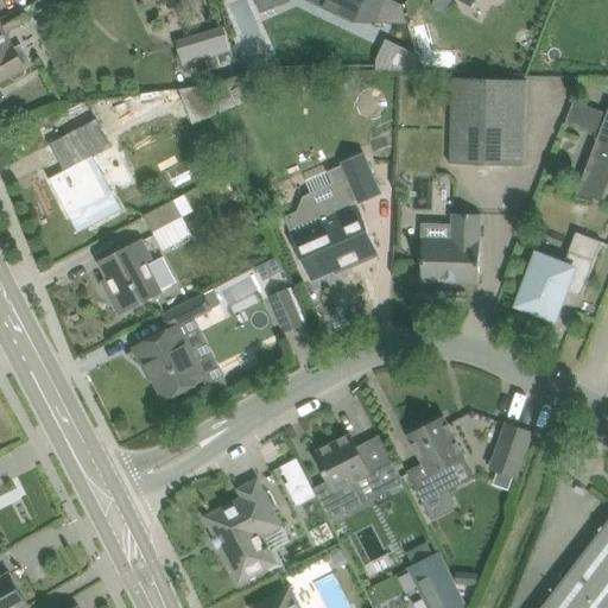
[(260,0),(261,2),(265,0),(314,0),(354,19),(362,0),(260,0)]
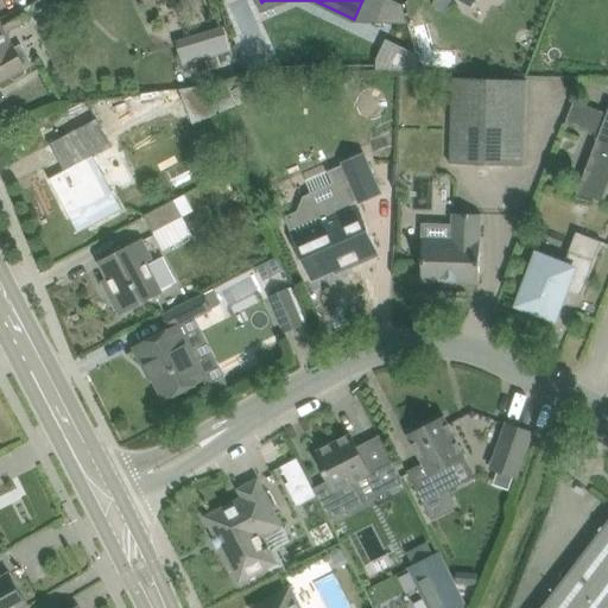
[(393,0),(384,0),(373,24),(407,25),(403,5),(393,0)]
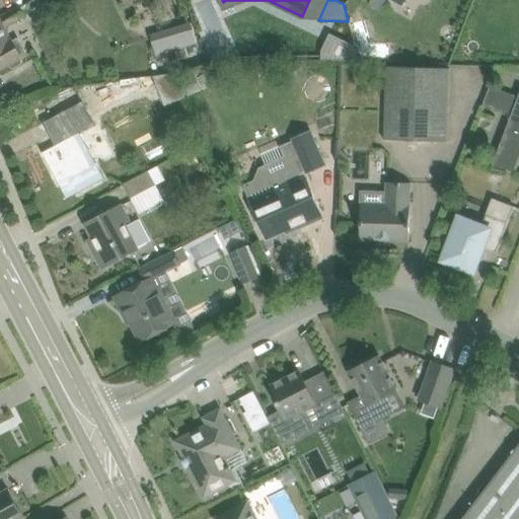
[(0,70),(8,66),(12,69),(21,65),(21,59),(22,58),(20,55),(25,53),(17,38),(12,41),(11,39),(11,40),(5,28),(24,17),(19,7),(0,18),(0,70)]
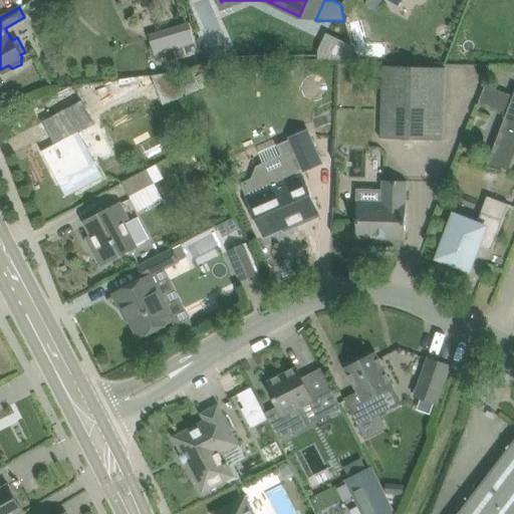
[(189,23),(149,35),(155,55),(195,43),(189,23)]
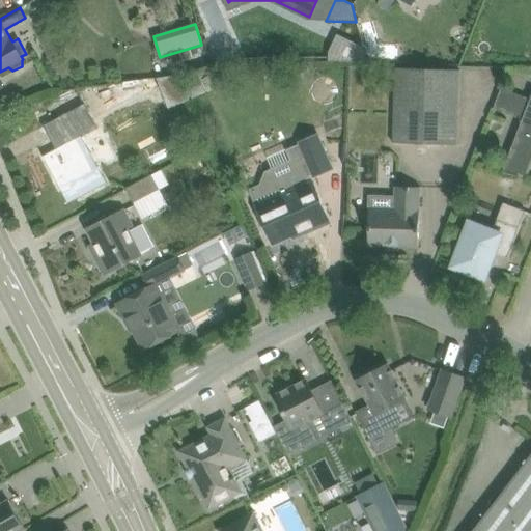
[(457,145),(459,71),(395,67),(393,143),(457,145)]
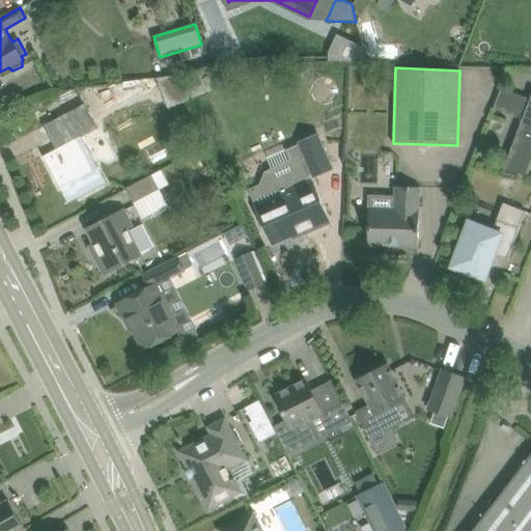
[(179,75),(157,77),(168,107),(189,99),(182,81),(179,75)]
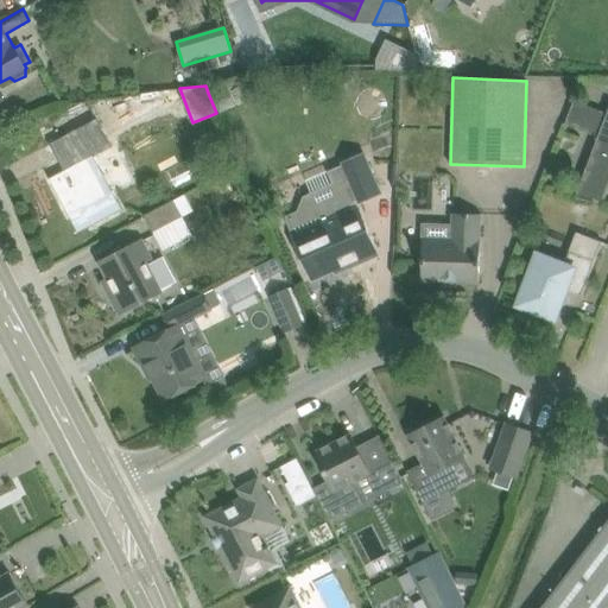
[(226,86),(208,93),(216,113),(234,106),(226,86)]
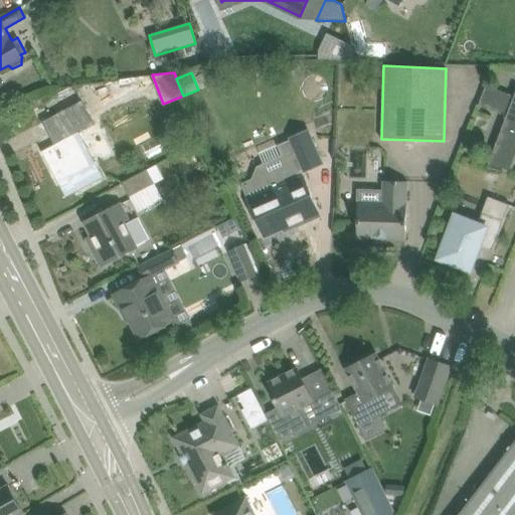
[(486,86),(486,87),(479,106),(507,116),(488,166),(502,171),(503,168),(510,170),(514,156),(514,94),(514,96),(486,86)]
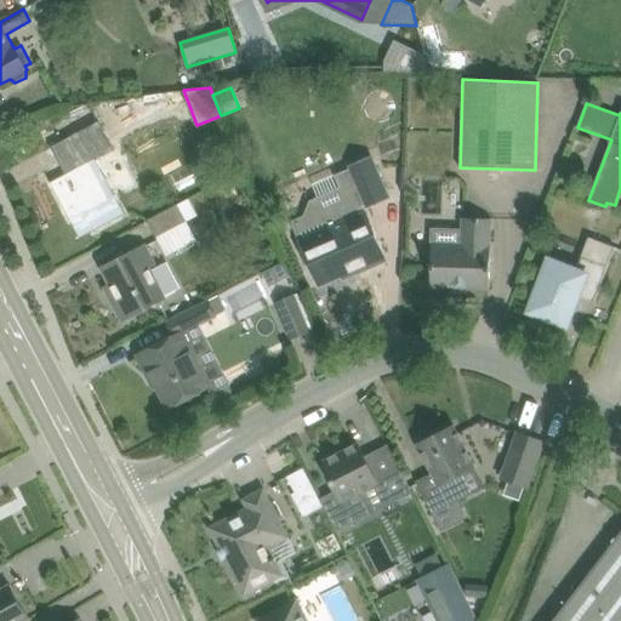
[(74,170),(50,183),(70,220),(80,239),(95,231),(125,215),(114,194),(108,198),(100,183),(107,180),(121,171),(112,152),(114,151),(98,121),(73,135),(81,151),(67,158),(74,170)]
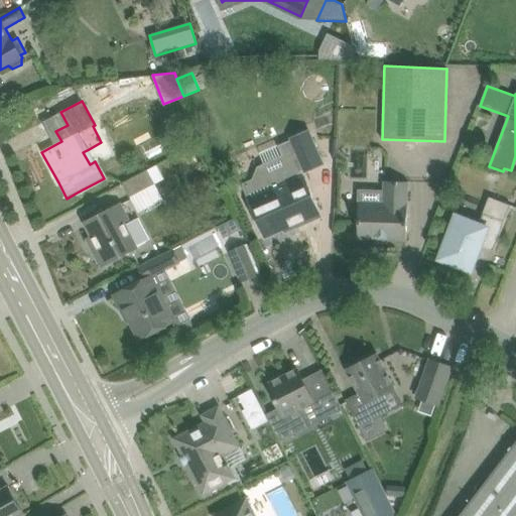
[(274,190),(249,202),(265,238),(292,226),(293,228),(321,216),(304,177),(303,177),(301,171),(304,169),(305,171),(323,164),(308,131),(291,138),(292,140),(278,146),(282,155),(263,164),(274,190)]
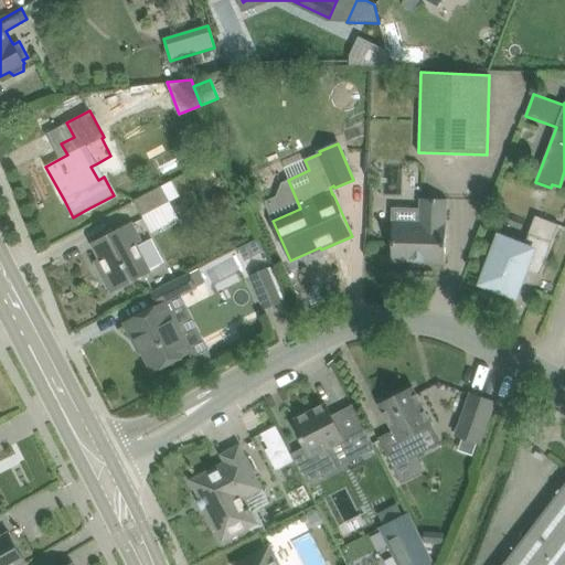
[(142,216),(170,202),(161,185),(134,200),(142,216)]
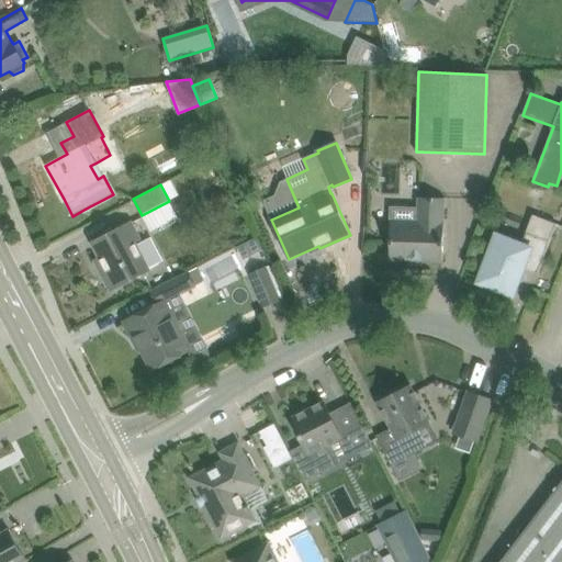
[(391,221),(391,237),(390,259),(444,261),(444,239),(445,224),(444,224),(445,199),(418,198),(418,221),(391,221)]
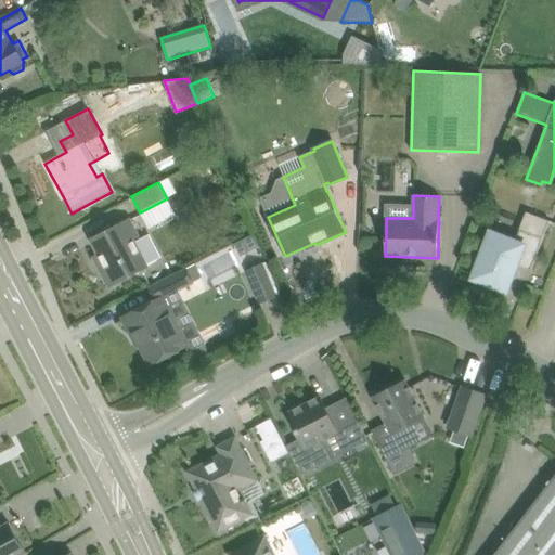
[(483,245),(480,244),(479,249),(478,254),(476,259),(474,263),(475,263),(479,265),(474,279),(506,292),(517,265),(532,270),(550,221),(527,213),(515,242),(491,232),(486,246),(483,245)]
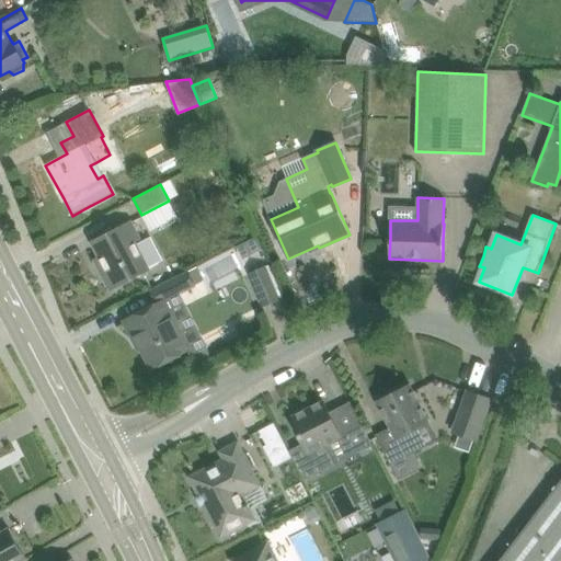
[(130,222),(112,232),(92,242),(106,268),(101,272),(111,289),(149,270),(148,267),(158,262),(160,258),(150,239),(145,238),(135,243),(134,241),(139,238),(130,222)]
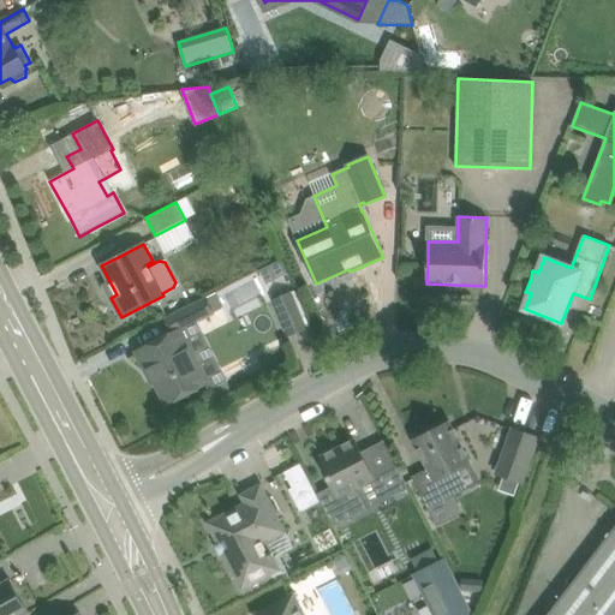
[(278,262),(258,272),(266,286),(285,276),(278,262)]
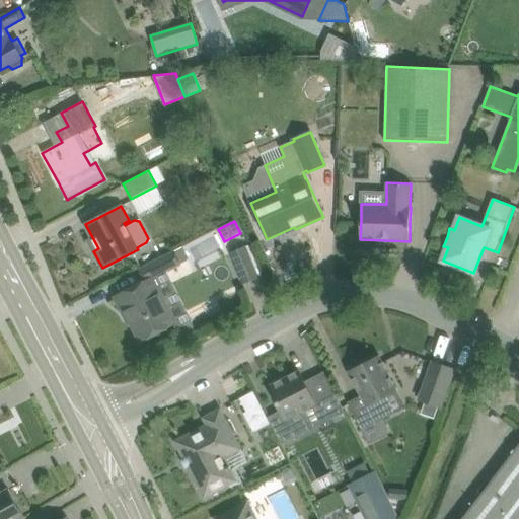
[(135,287),(117,296),(140,341),(174,323),(165,305),(152,280),(180,265),(179,263),(187,258),(181,247),(174,251),(139,269),(146,282),(135,287)]
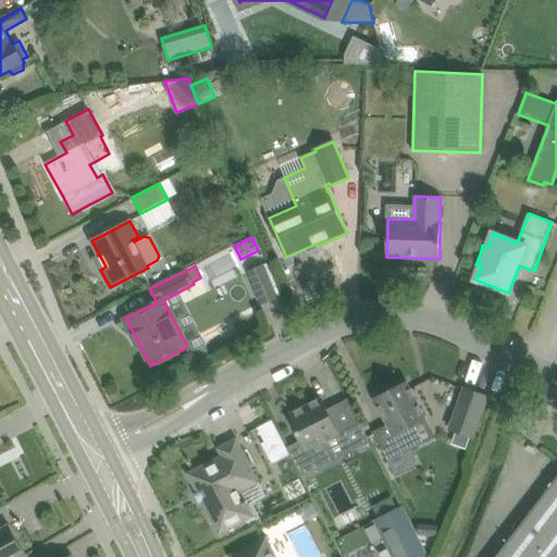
[(246,272),(260,306),(279,299),(264,265),(246,272)]
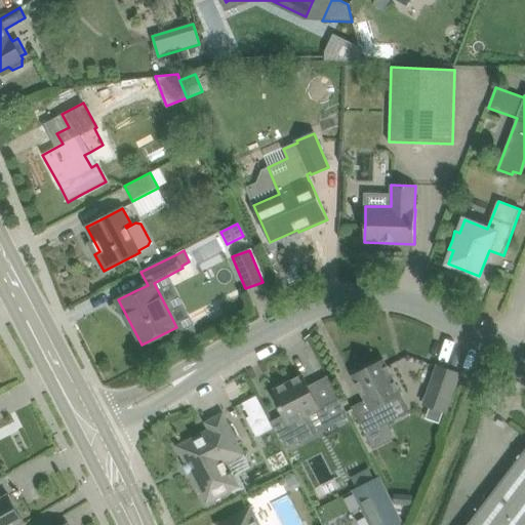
[(365,400),(352,407),(361,426),(366,435),(389,423),(384,414),(391,410),(387,402),(401,394),(393,378),(384,360),(369,368),(367,366),(356,371),(358,373),(353,376),(365,400)]
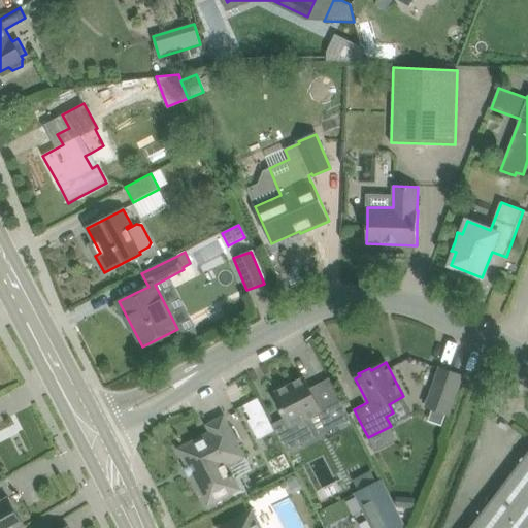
[(440,368),(433,387),(426,406),(450,415),(463,376),(440,368)]
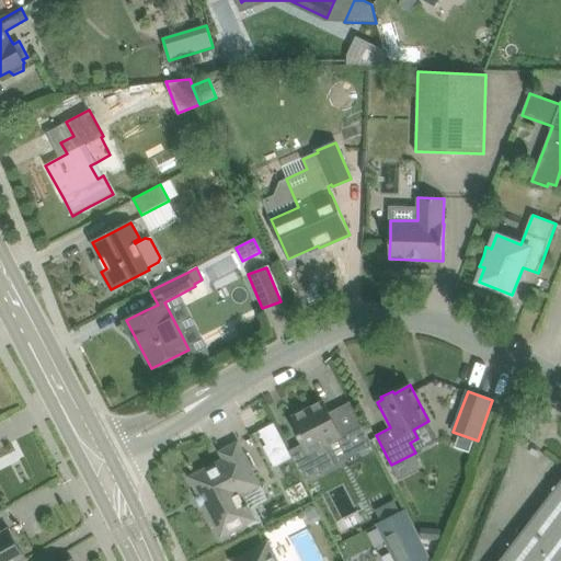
[(304,444),(289,450),(299,470),(304,481),(336,465),(327,445),(342,437),(330,413),(323,401),(307,409),(306,407),(294,412),(295,415),(290,418),(304,444)]
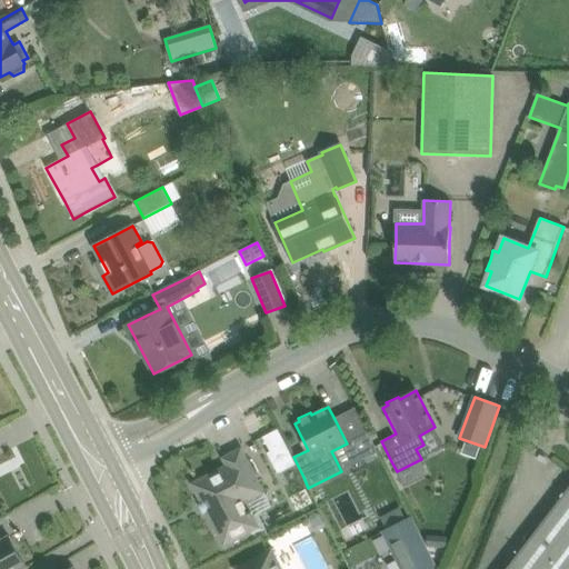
[(356,409),(335,419),(347,443),(357,463),(378,452),(356,409)]
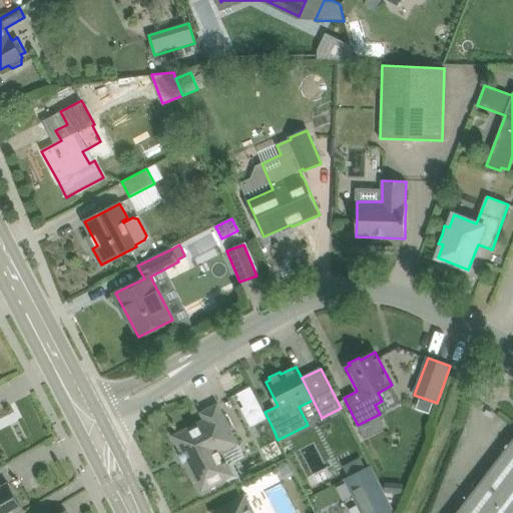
[(251,388),(238,395),(244,407),(259,400),(251,388)]
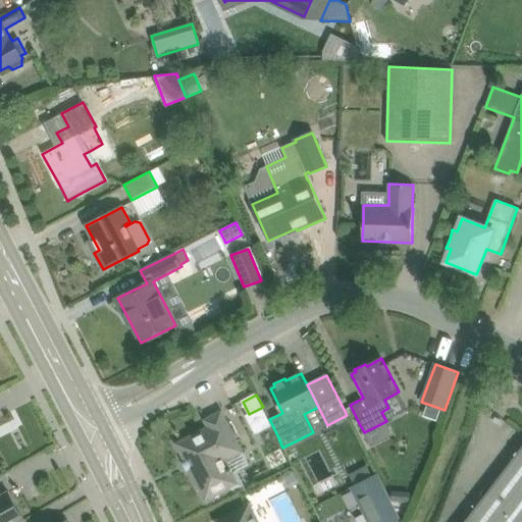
[(190,470),(205,501),(231,487),(233,491),(244,485),(237,471),(232,473),(226,460),(243,452),(221,411),(204,420),(208,427),(176,444),(185,461),(189,459),(193,468),(190,470)]
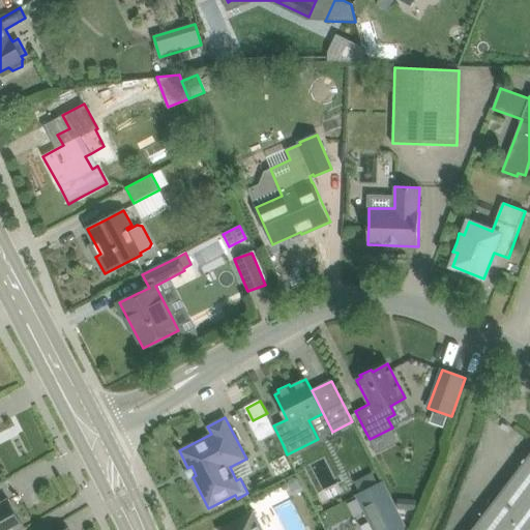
[(529,529),(529,453),(471,529),(529,529)]
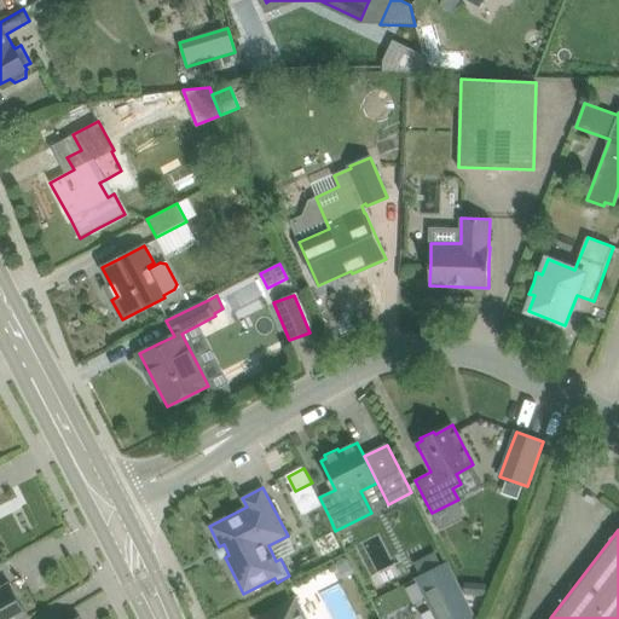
[(416,579),(435,618),(475,618),(447,563),(416,579)]
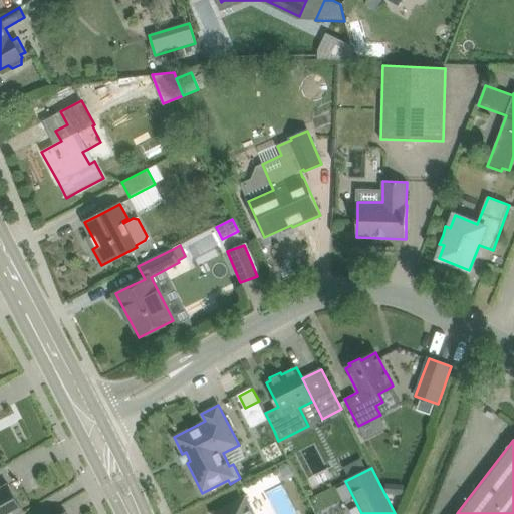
[(0,485),(0,513),(17,513),(23,511),(8,484),(1,488),(0,485)]
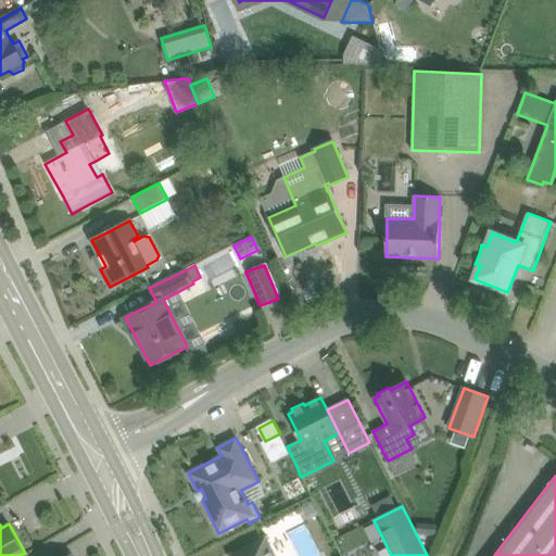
[(436,534),(437,525),(417,523),(417,533),(436,534)]
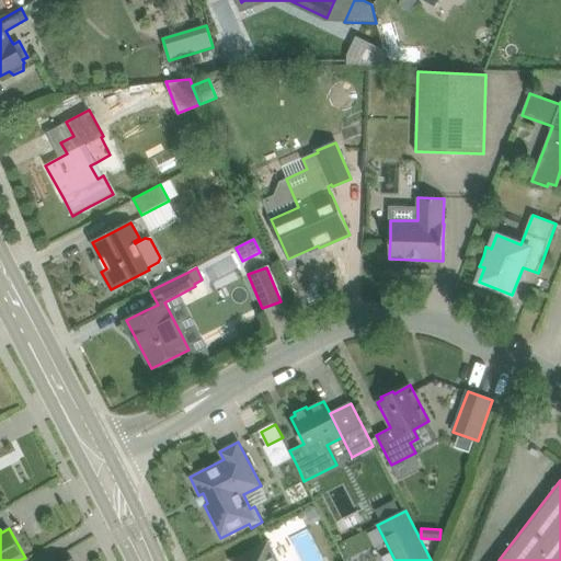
[(277,560),(267,541),(251,550),(231,560),(277,560)]
